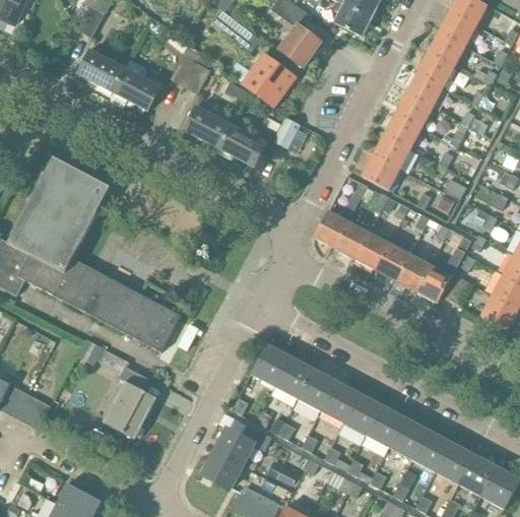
[(0,0),(0,19),(15,26),(26,0),(0,0)]
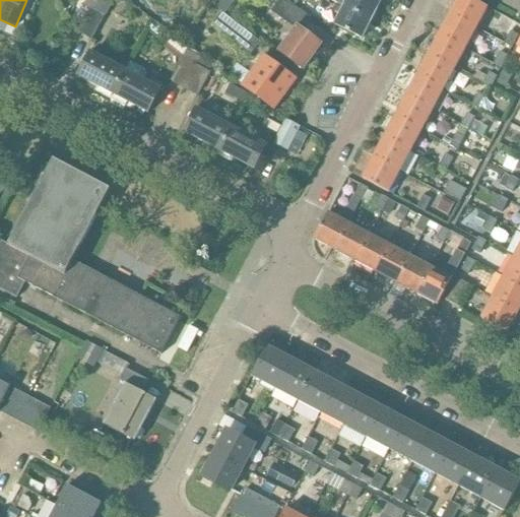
[(211,0),(224,10),(233,0),(211,0)]
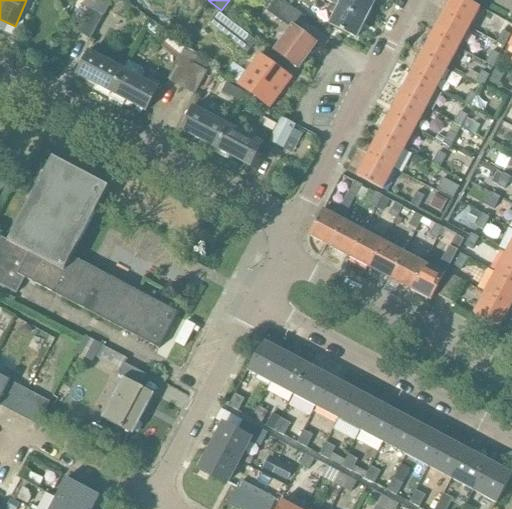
[(298,66),(316,41),(293,25),(302,12),(285,0),(273,0),(267,9),(291,26),(283,36),(284,37),(276,48),(282,53),(281,53),(298,66)]
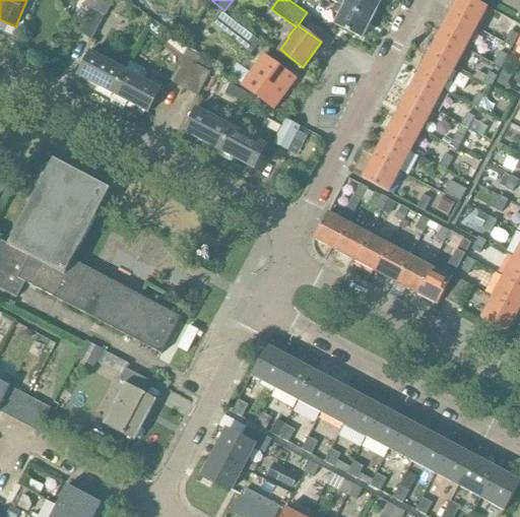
[(333,0),(336,2),(343,5),(371,18),(380,1),(378,0),(333,0)]
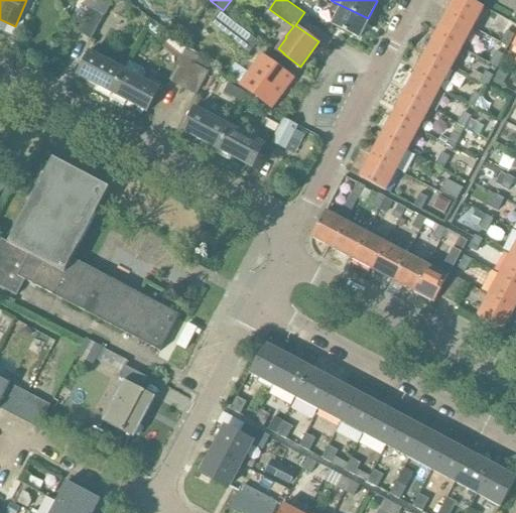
[(452,0),(446,11),(473,25),(483,6),(472,0),(452,0)]
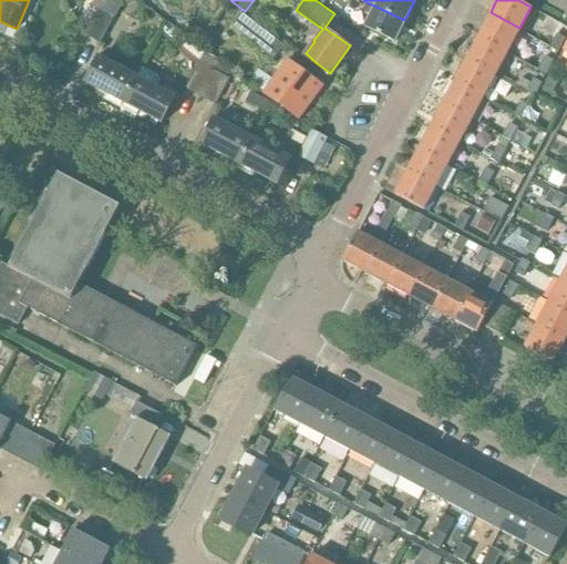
[(404,20),(374,6),(367,2),(363,10),(370,13),(364,24),(394,40),(404,20)]
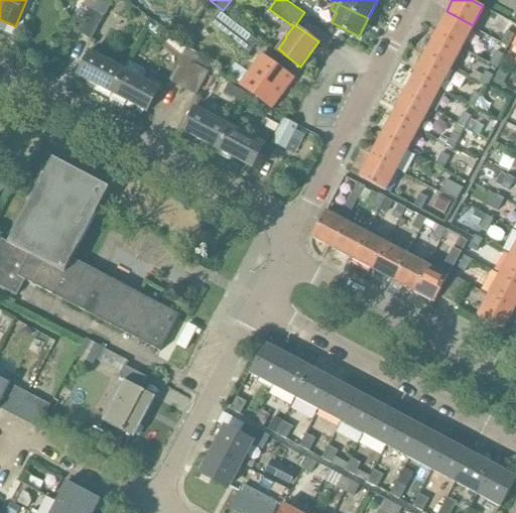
[(91,37),(104,13),(90,6),(77,29),(91,37)]
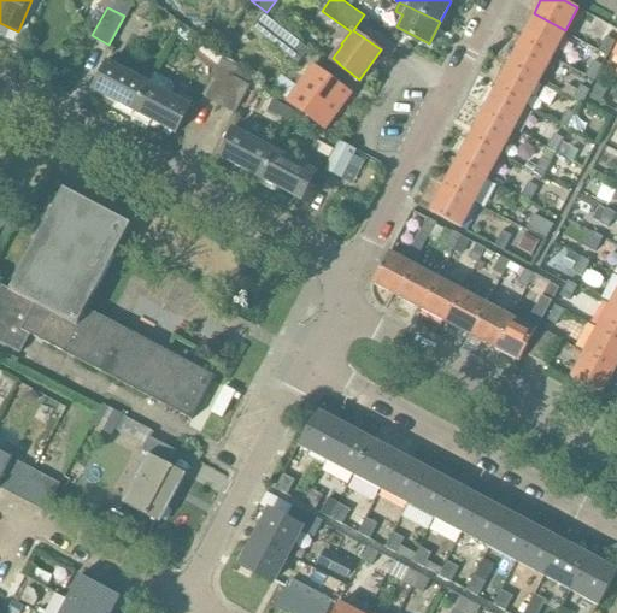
[(534,13),(521,39),(552,56),(565,30),(534,13)]
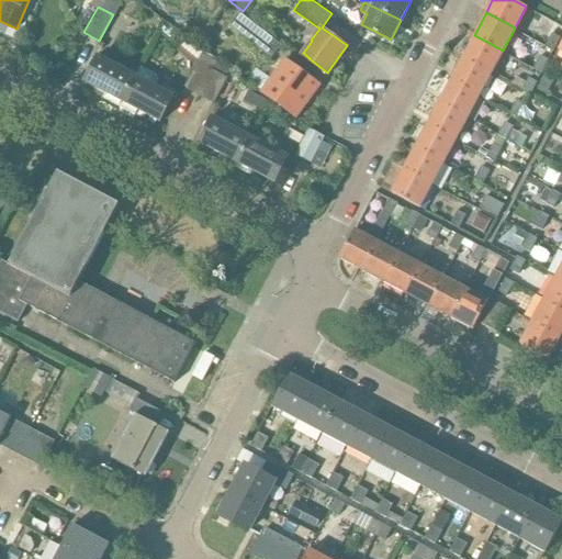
[(166,20),(159,29),(175,41),(181,31),(166,20)]
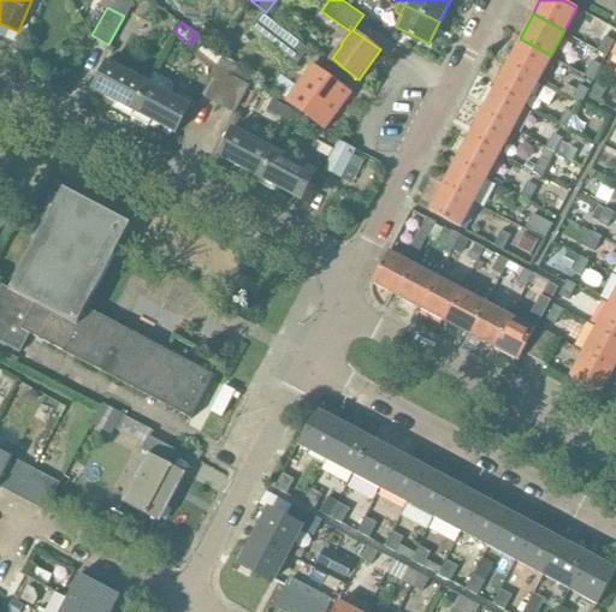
[(606,54),(614,40),(604,34),(597,49),(606,54)]
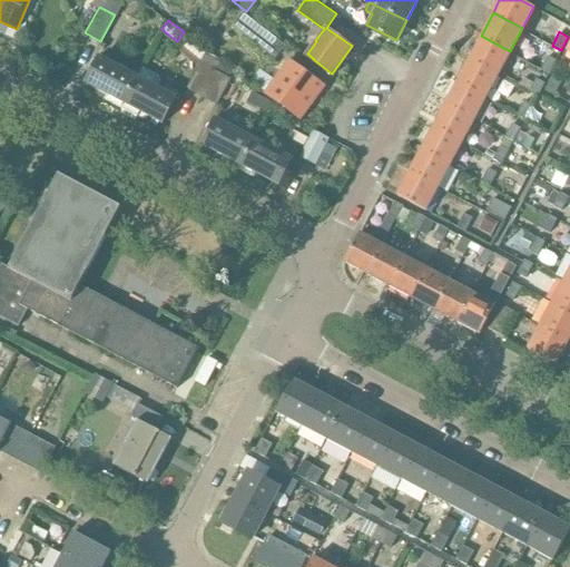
[(499,72),(510,51),(481,36),(470,57),(499,72)]
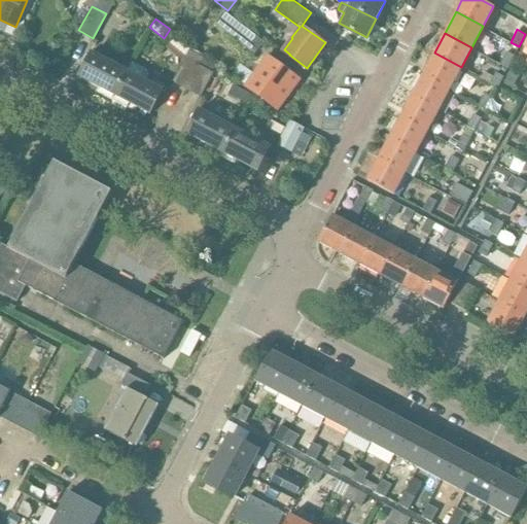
[(186,86),(199,63),(203,56),(190,48),(191,46),(176,34),(171,42),(185,55),(173,79),(186,86)]
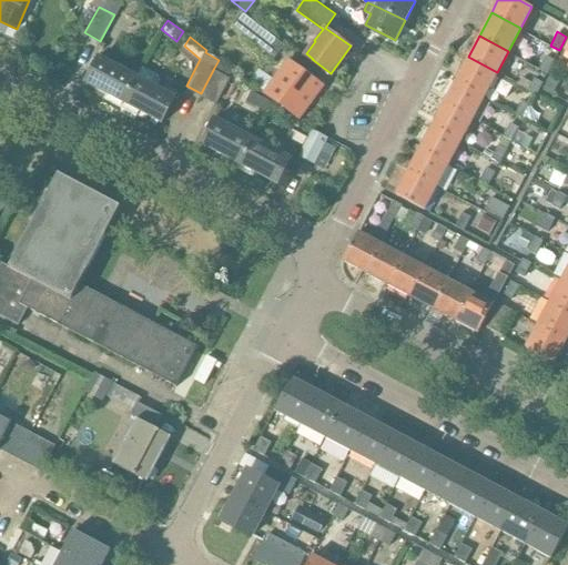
[(547,72),(555,59),(546,53),(538,67),(547,72)]
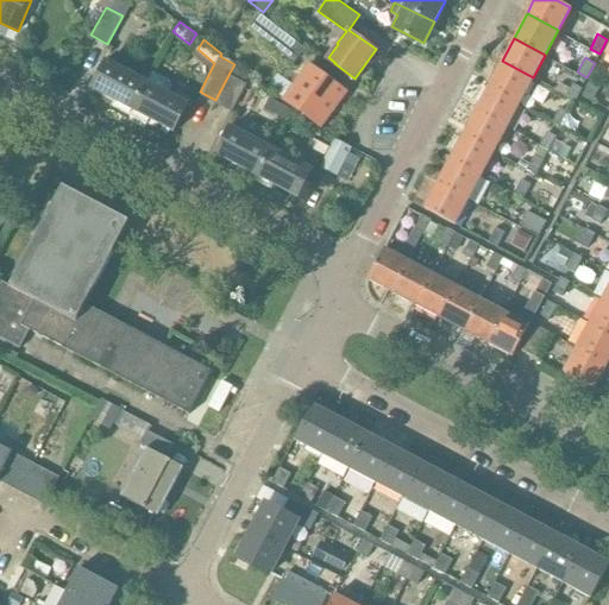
[(131,113),(148,81),(106,60),(92,87),(118,100),(115,105),(131,113)]
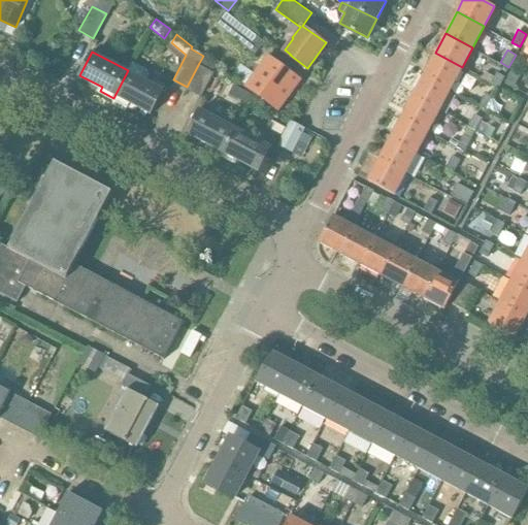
[(435,53),(424,73),(451,88),(462,67),(435,53)]
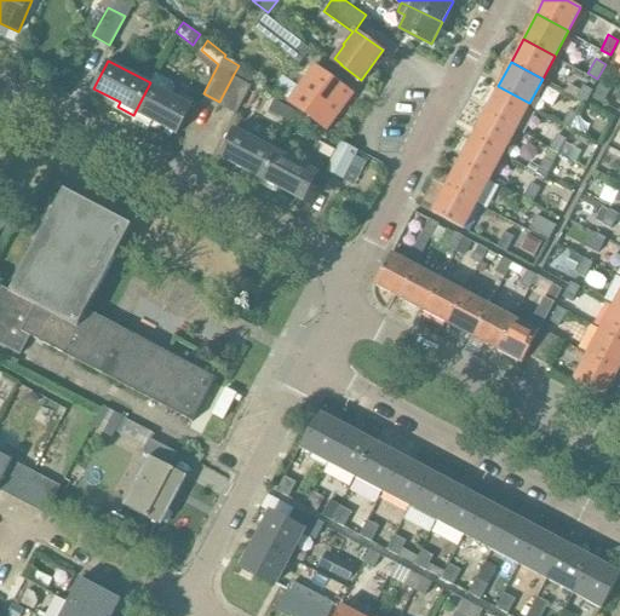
[(327,128),(354,93),(316,65),(290,101),(327,128)]
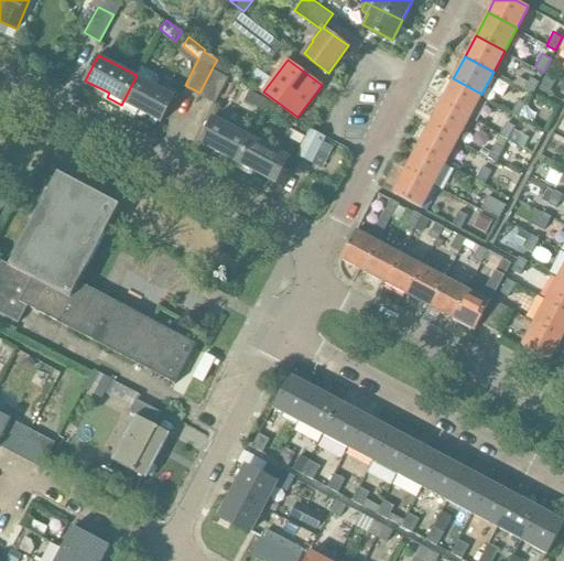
[(137,75),(121,105),(137,112),(138,109),(161,121),(174,96),(155,86),(160,78),(158,73),(141,65),(137,75)]
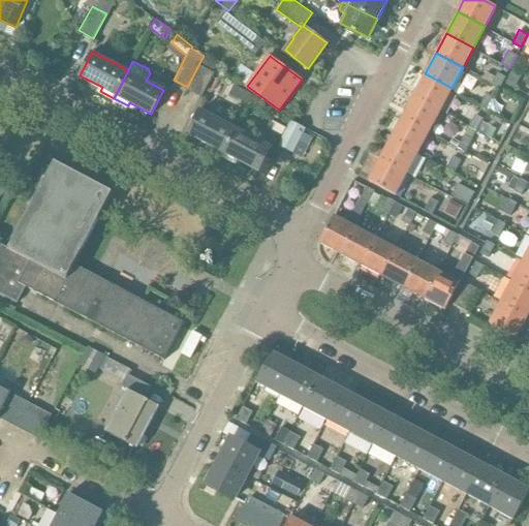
[(199,63),(187,87),(201,94),(214,70),(199,63)]
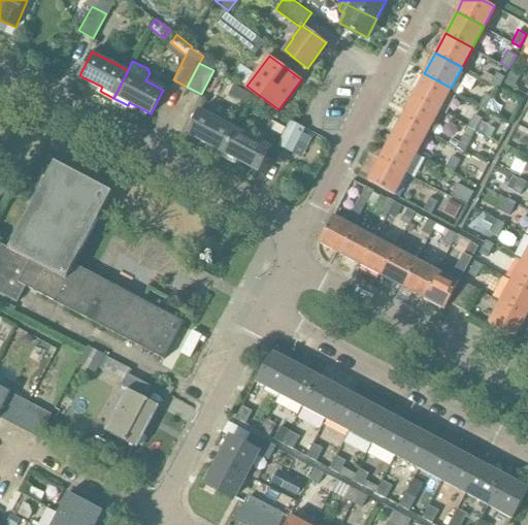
[(512,69),(505,81),(514,87),(520,73),(512,69)]
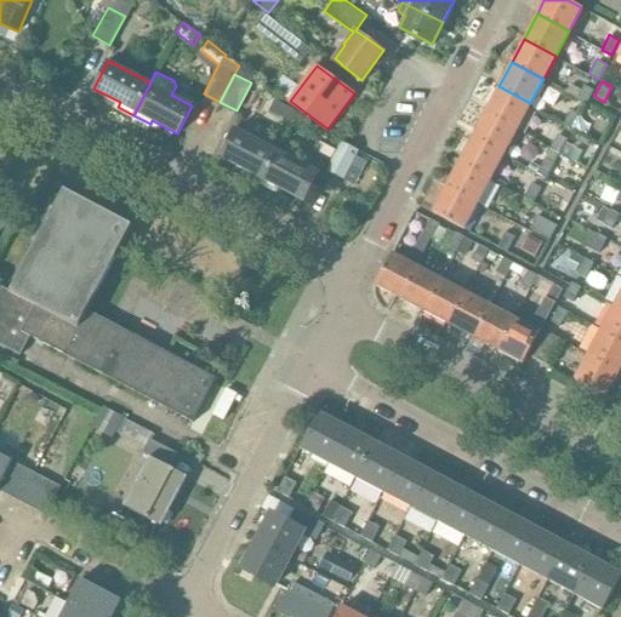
[(586,103),(593,89),(584,84),(576,98),(586,103)]
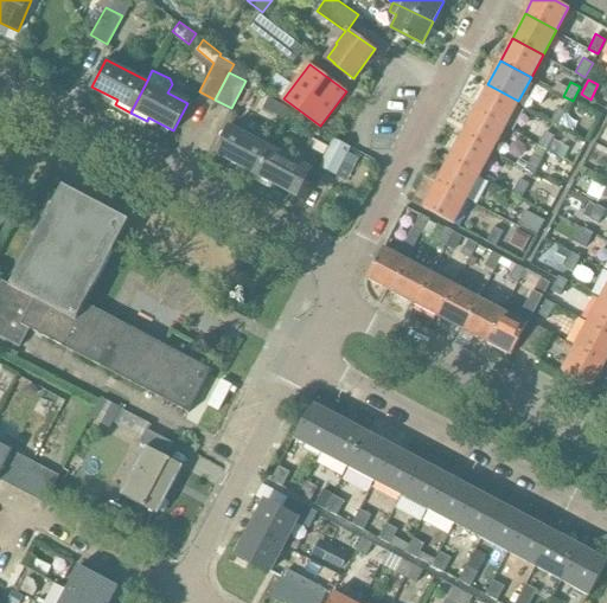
[(487,84),(474,109),(505,124),(518,101),(487,84)]
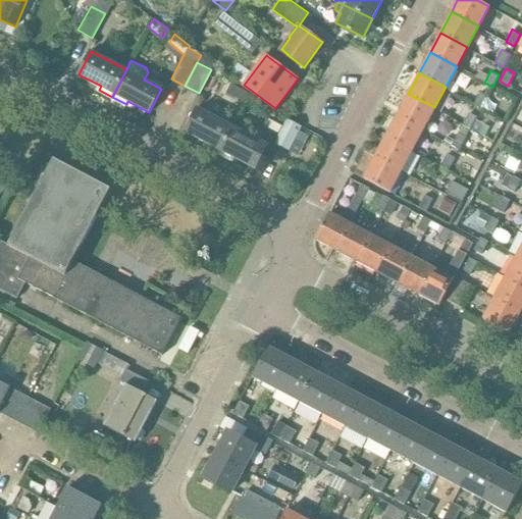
[(240,87),(235,96),(245,101),(249,92),(240,87)]
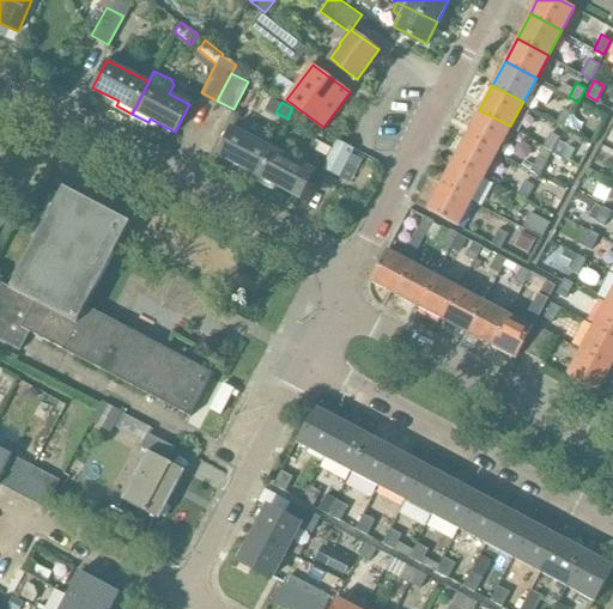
[(563,107),(556,121),(565,126),(566,125),(571,114),(572,111),(563,107)]
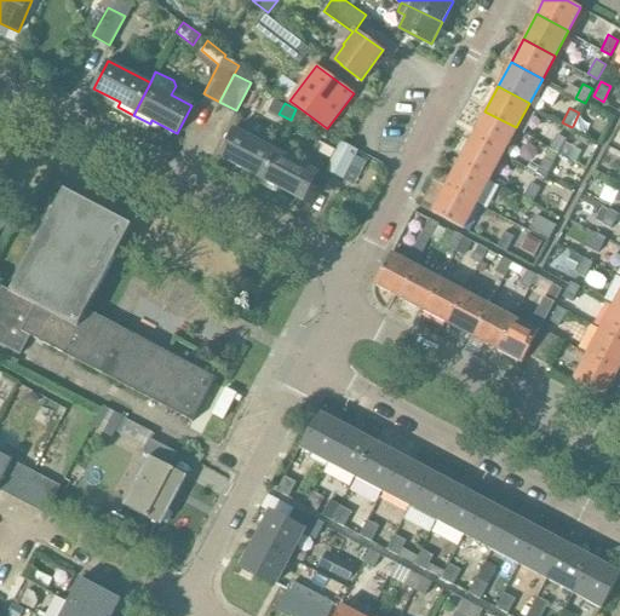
[(484,111),(472,134),(504,151),(516,127),(484,111)]
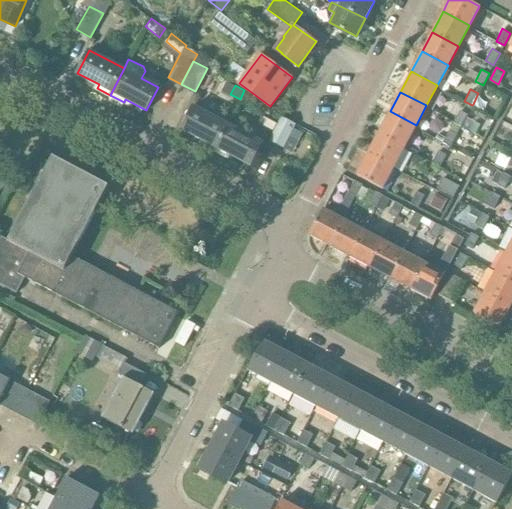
[(193,105),(181,128),(203,140),(201,143),(213,149),(227,123),(193,105)]
